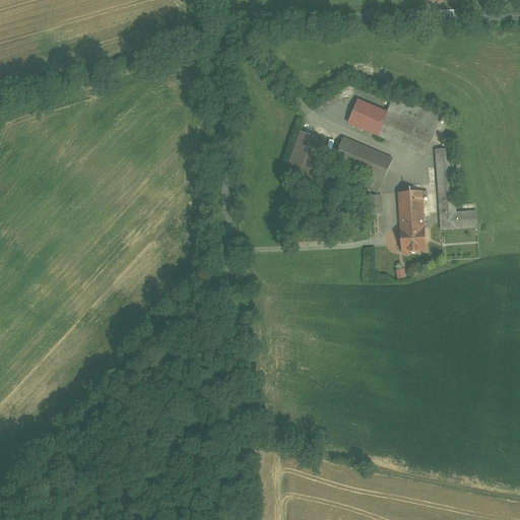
[(442,117),(394,98),(388,113),(378,137),(426,156),(442,117)]
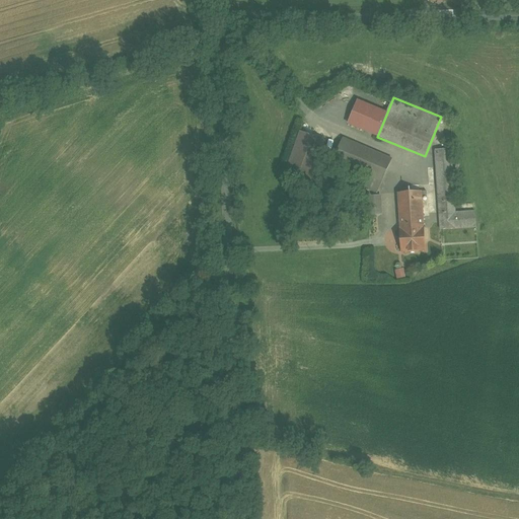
[(347,125),(377,137),(387,113),(357,100),(347,125)]
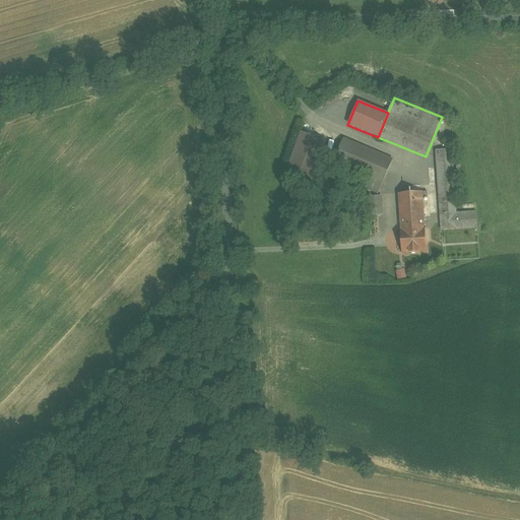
[(327,141),(301,132),(285,174),(313,183),(327,141)]
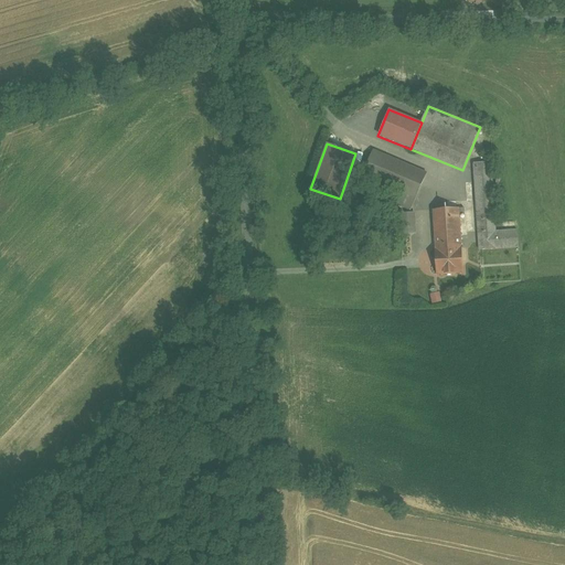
[(426,173),(374,150),(372,156),(425,178),(426,173)]
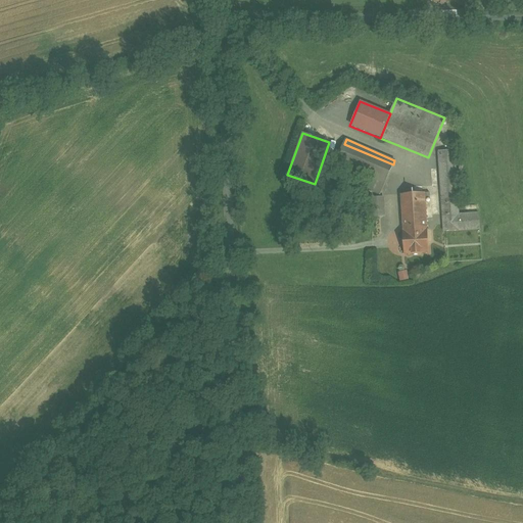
[(393,164),(344,144),(336,163),(384,185),(393,164)]
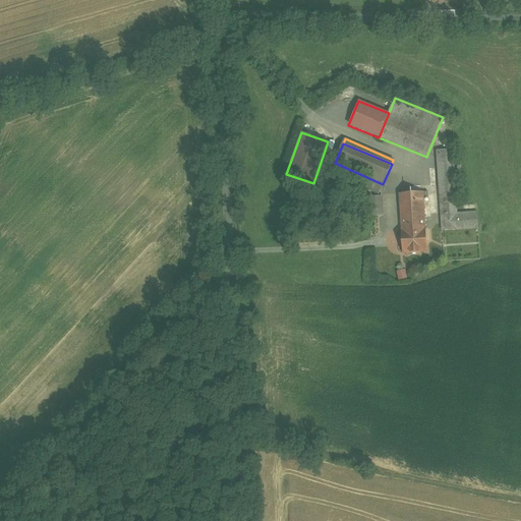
[(457,214),(453,150),(437,151),(443,231),(478,228),(477,213),(457,214)]
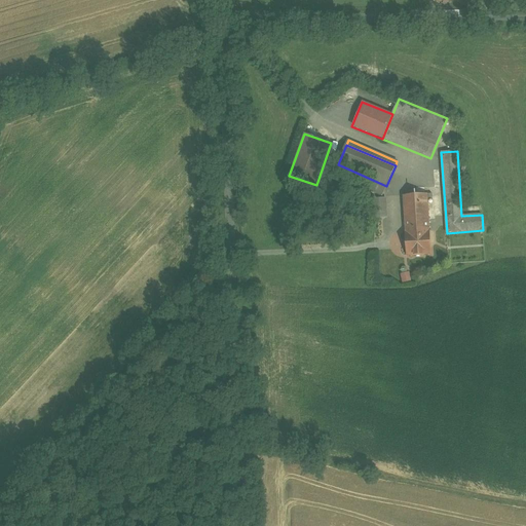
[(427,194),(404,195),(406,231),(422,230),(421,218),(429,218),(427,199),(427,194)]
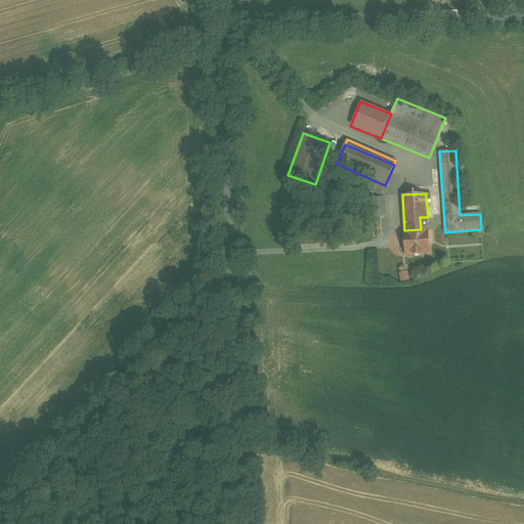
[(386,198),(368,199),(369,218),(387,217),(386,198)]
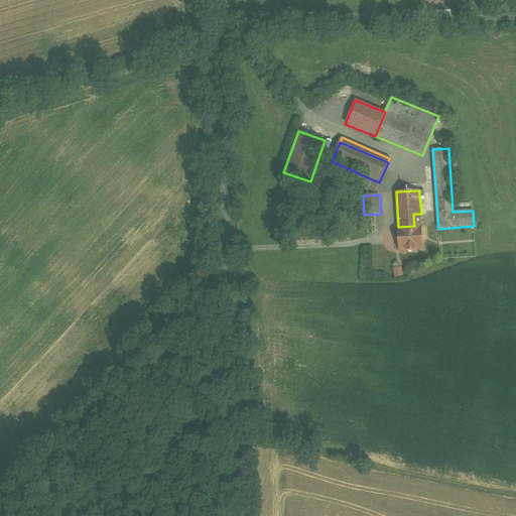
[(421,214),(413,214),(414,226),(398,227),(397,227),(399,251),(423,250),(421,214)]
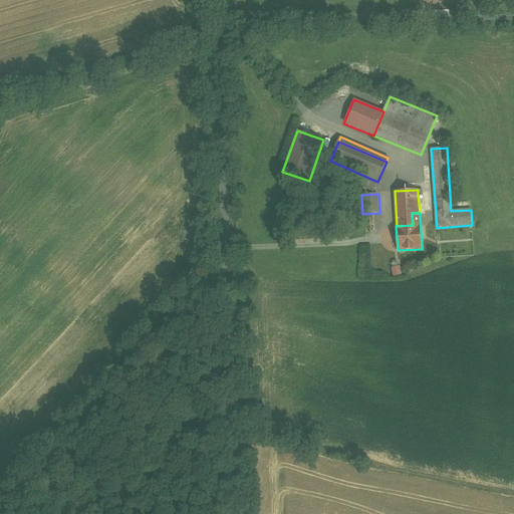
[(394,267),(396,276),(405,274),(403,265),(394,267)]
